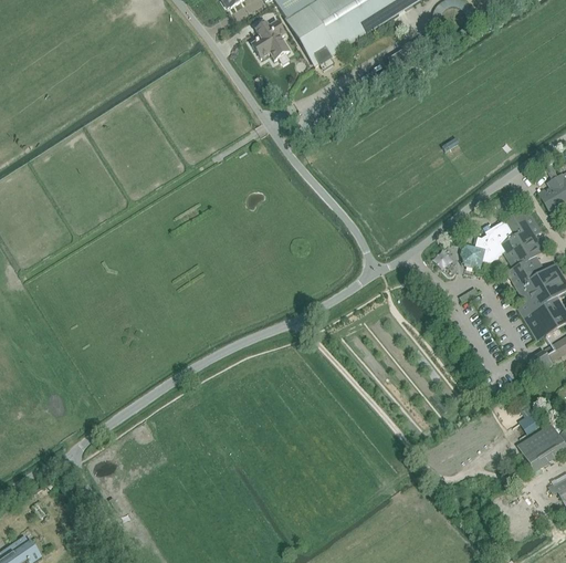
[(280,10),(284,17),(290,25),(314,65),(317,64),(329,56),(338,51),(390,19),(419,0),(274,0),(275,2),(280,10)]
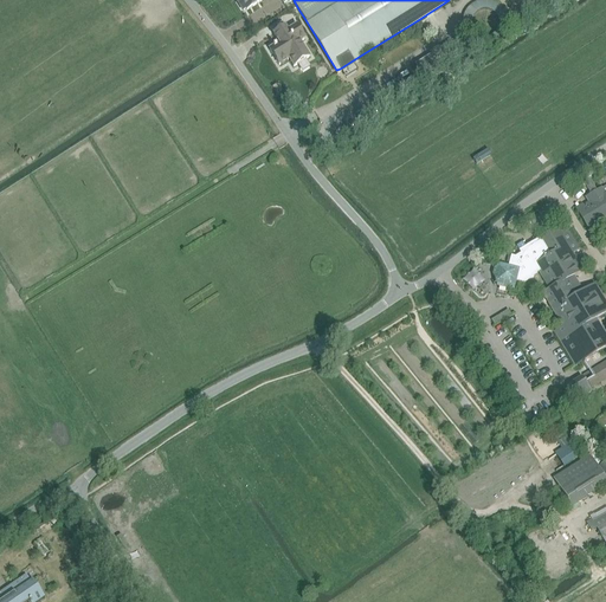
[(477,43),(481,44),(483,44),(487,44),(489,44),(491,43),(495,41),(497,40),(500,39),(501,37),(503,34),(504,32),(505,31),(505,30),(507,26),(507,24),(507,21),(507,18),(507,15),(505,12),(504,10),(503,7),(501,5),(498,4),(496,1),(494,0),(477,0),(474,1),(471,2),(469,4),(468,6),(465,8),(464,11),(463,13),(462,15),(462,19),(462,21),(462,25),(462,27),(463,30),(464,33),(466,36),(468,37),(470,39),(472,40),(475,43),(477,43)]
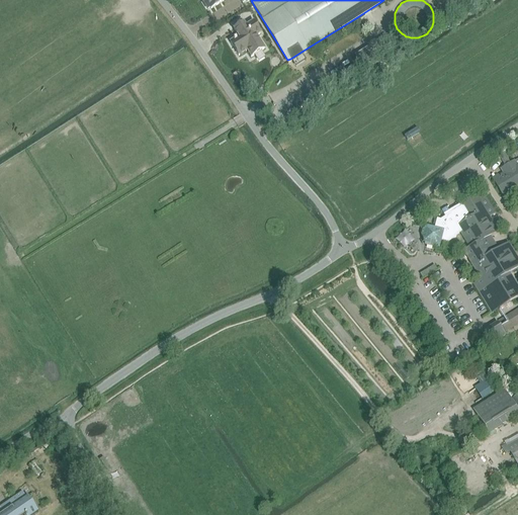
[(237,34),(229,39),(237,54),(245,48),(249,55),(263,47),(255,33),(259,30),(252,19),(244,23),(242,21),(232,27),(237,34)]
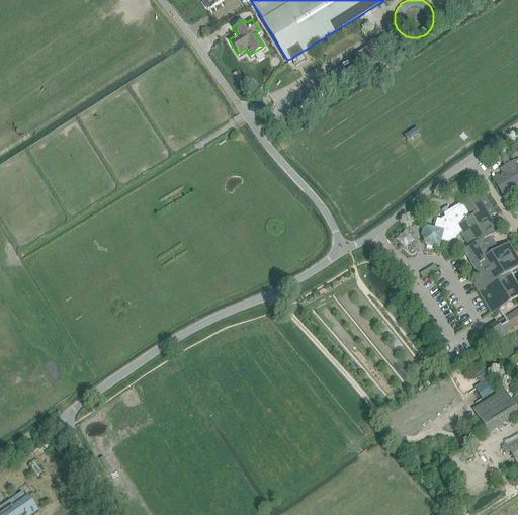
[(294,57),(290,59),(294,65),(297,63),(306,58),(301,52),(294,57)]
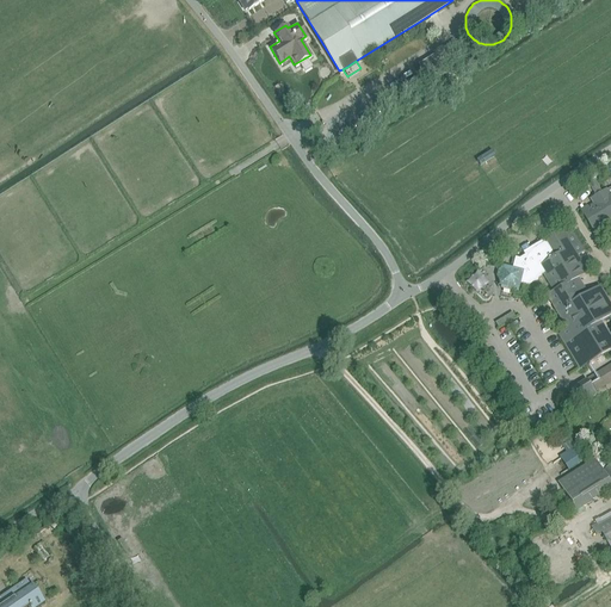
[(580,206),(582,209),(593,227),(596,231),(597,233),(609,225),(605,221),(610,216),(610,184),(606,187),(606,186),(590,196),(592,202),(587,204),(586,203),(580,206)]
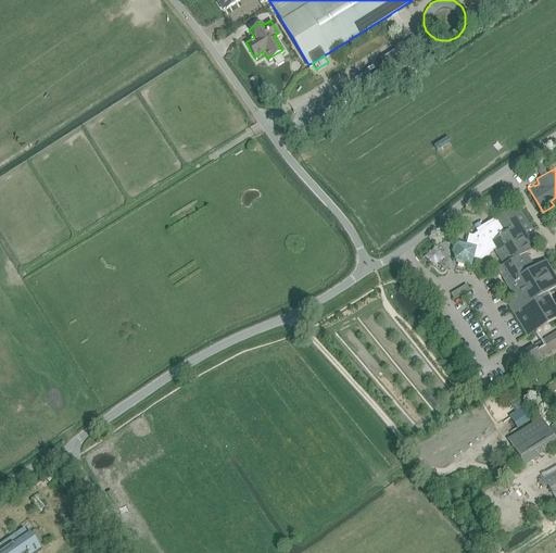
[(490,249),(494,247),(504,263),(497,267),(516,298),(509,302),(528,332),(555,315),(555,306),(550,298),(547,299),(543,292),(555,284),(555,277),(545,260),(533,267),(523,252),(534,246),(525,230),(531,226),(520,208),(516,210),(513,205),(495,216),(482,225),(477,228),(476,228),(477,230),(472,233),(472,234),(469,233),(468,233),(466,241),(455,239),(455,242),(453,243),(451,250),(453,251),(456,261),(464,263),(471,265),(474,256),(480,258),(489,252),(490,249)]
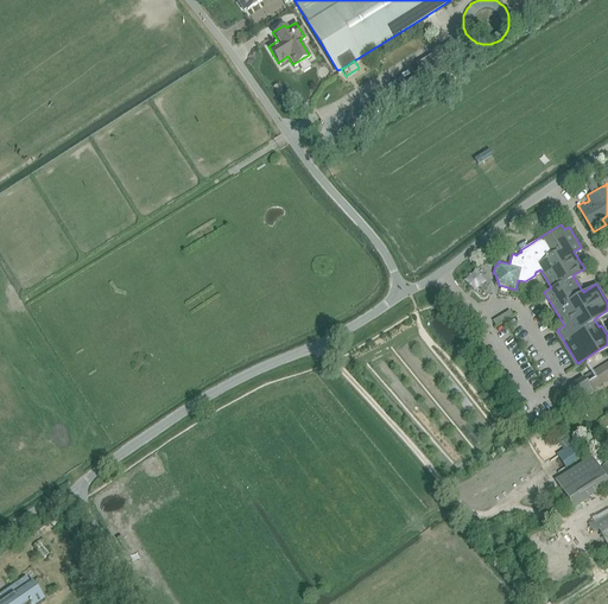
[(607,361),(587,375),(594,387),(601,381),(607,376),(607,361)]
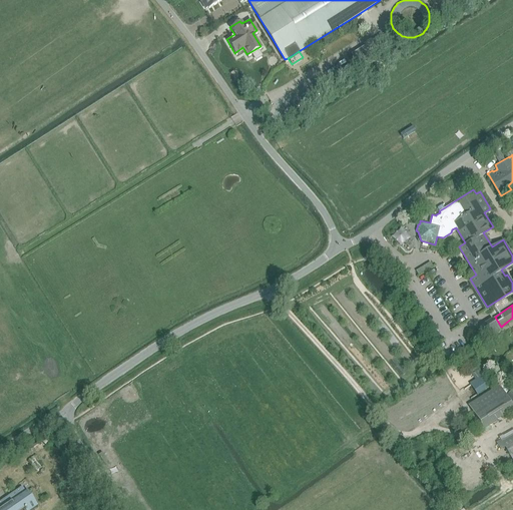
[(481,326),(487,336),(500,329),(493,318),(492,317),(480,324),(480,325),(481,325),(481,326)]
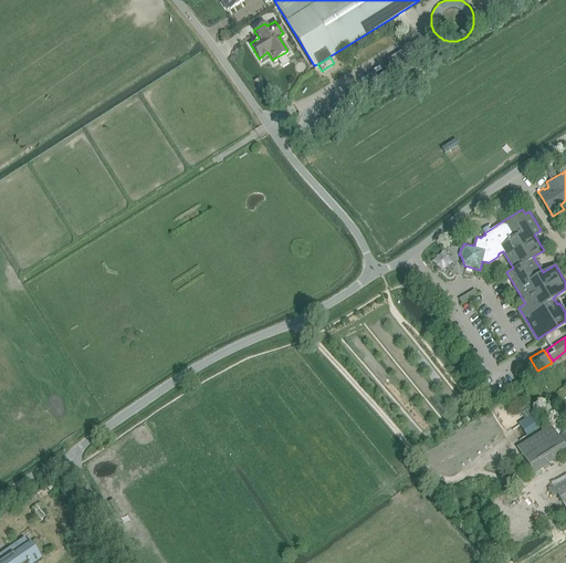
[(533,412),(517,423),(526,435),(542,425),(533,412)]
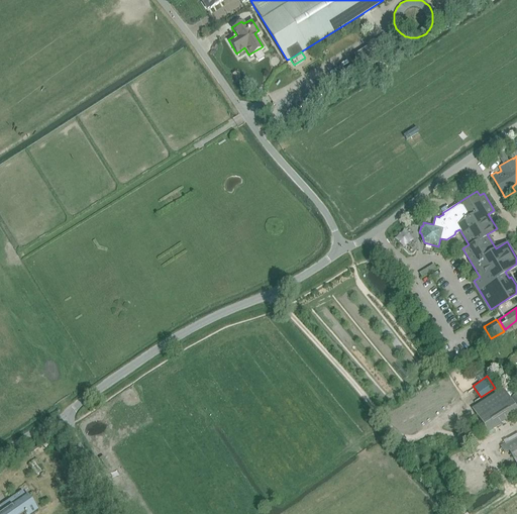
[(473,406),(488,430),(516,411),(516,392),(509,398),(503,387),(497,391),(473,406)]
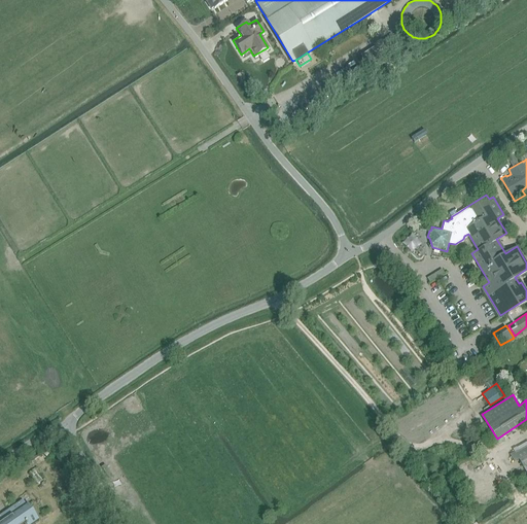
[(475,418),(466,423),(470,429),(479,424),(475,418)]
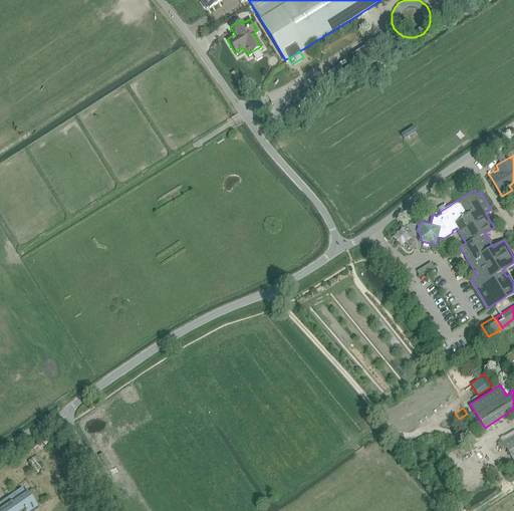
[(505,446),(510,454),(513,459),(513,460),(513,434),(503,441),(502,438),(497,441),(501,449),(505,446)]
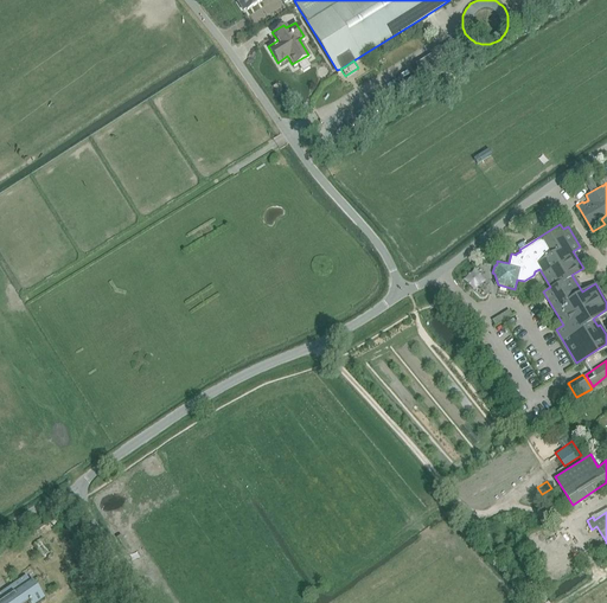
[(108,520),(116,533),(121,530),(113,518),(108,520)]
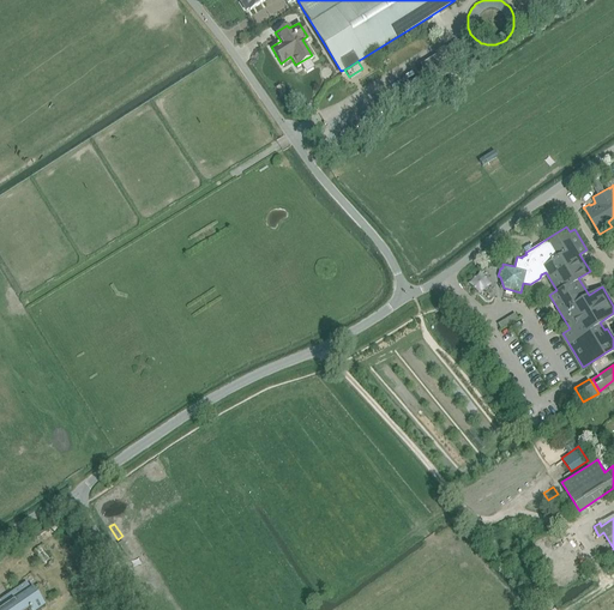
[(431,553),(419,562),(422,566),(434,557),(431,553)]
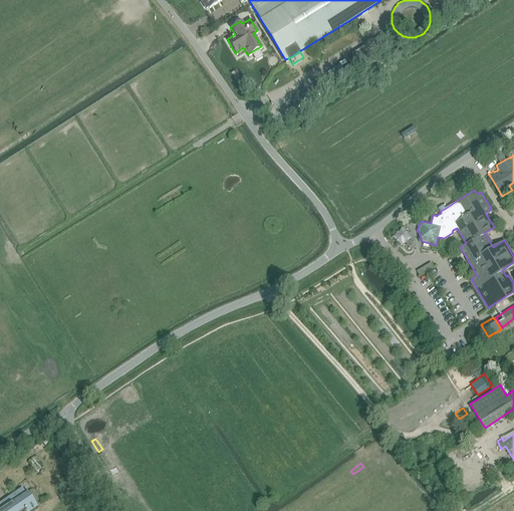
[(22,486),(0,500),(0,510),(20,510),(24,508),(25,510),(29,510),(37,505),(27,490),(26,492),(22,486)]
